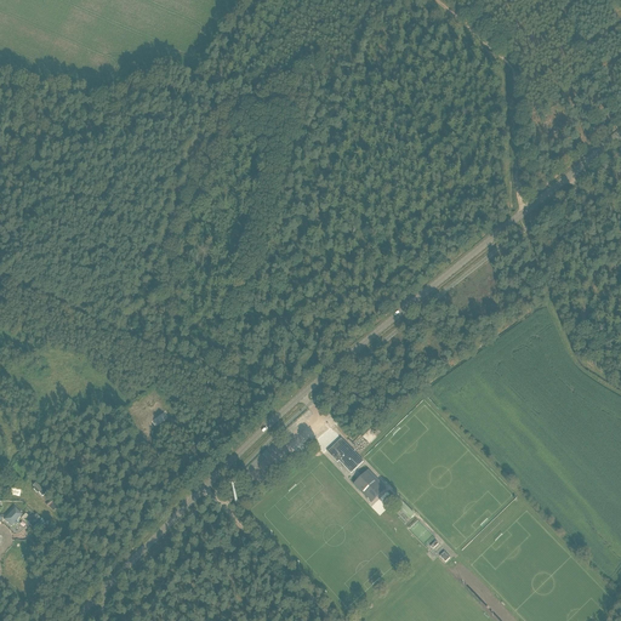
[(163,422),(166,427),(178,419),(175,414),(163,422)]
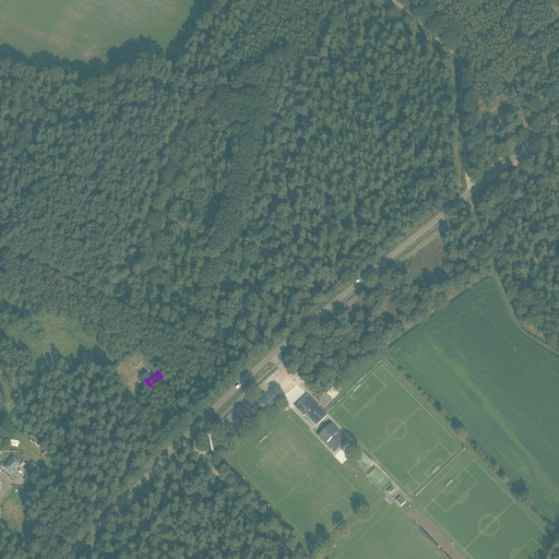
[(295,407),(304,416),(305,415),(308,418),(316,427),(328,416),(323,412),(311,399),(307,395),(295,407)]
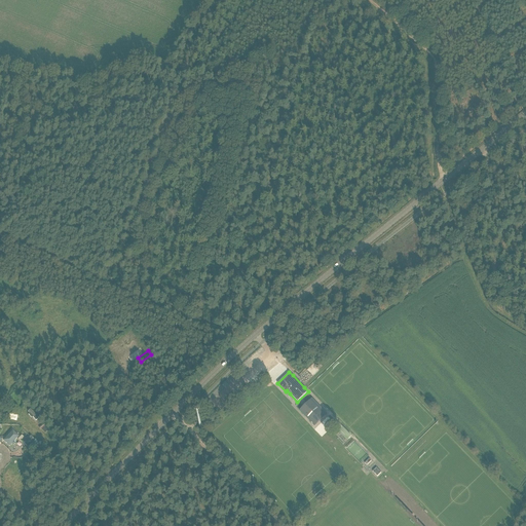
[(314,426),(326,415),(311,400),(300,411),(314,426)]
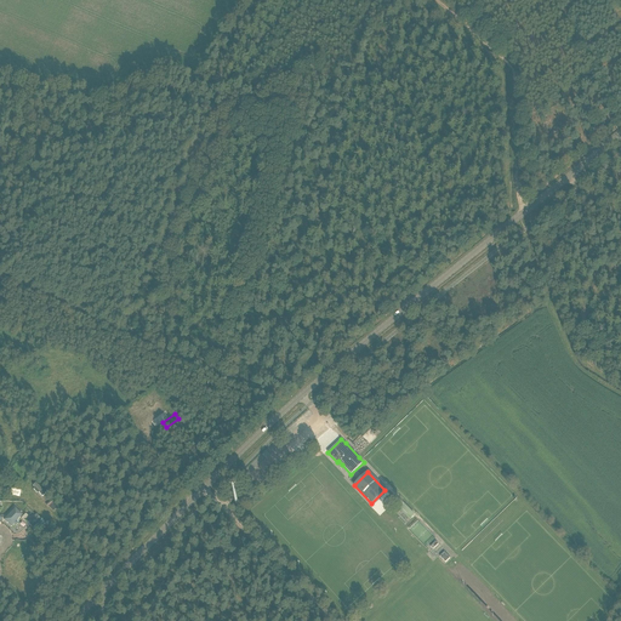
[(10,485),(7,494),(20,496),(22,488),(10,485)]
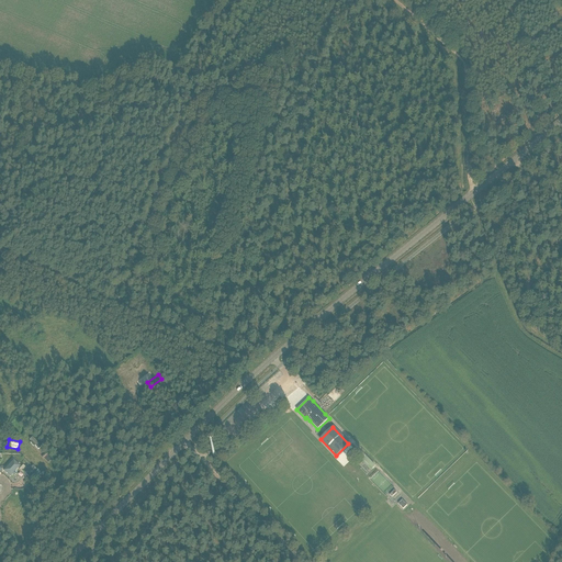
[(374,467),(377,464),(364,452),(362,453),(374,467)]
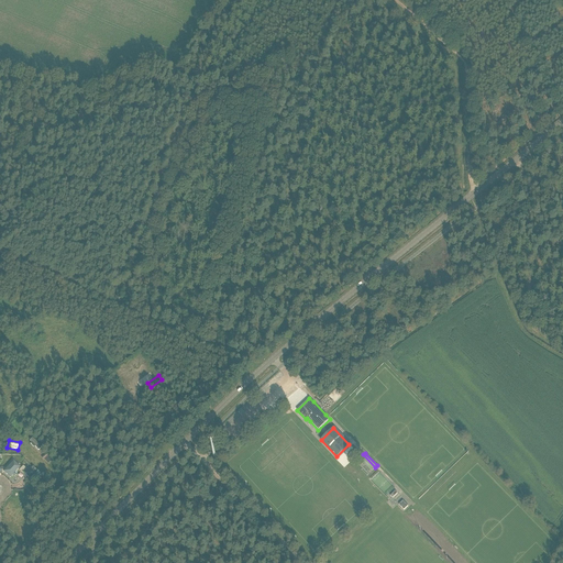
[(359,459),(372,471),(375,467),(363,454),(359,459)]
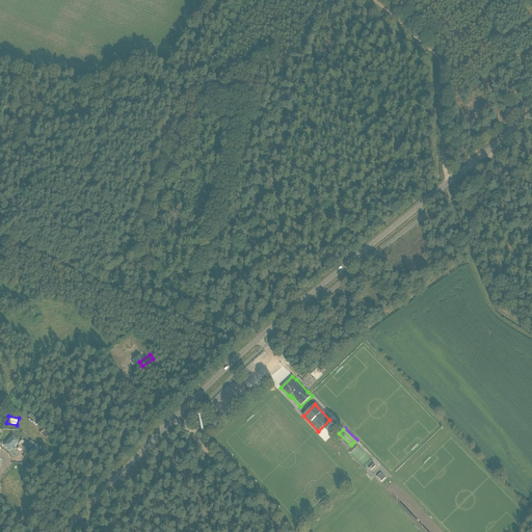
[(12,434),(3,446),(9,451),(11,449),(14,451),(16,448),(14,447),(20,441),(12,434)]
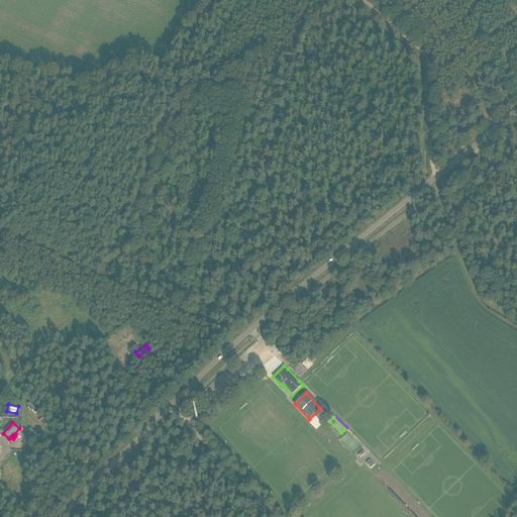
[(31,443),(38,436),(34,432),(27,439),(31,443)]
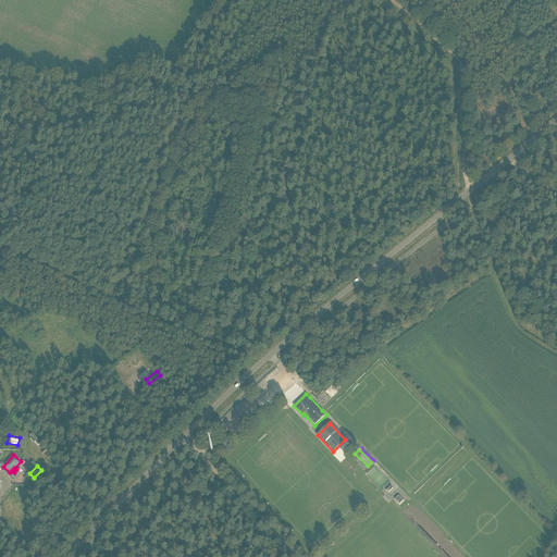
[(398,496),(395,499),(399,505),(404,500),(398,496)]
